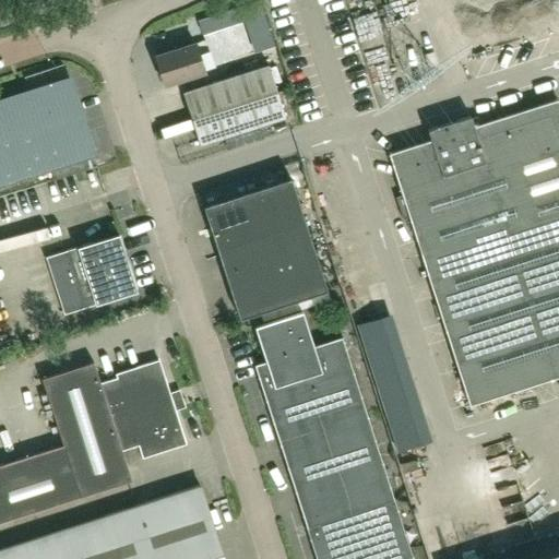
[(211,15),(199,20),(204,35),(216,31),(211,15)]
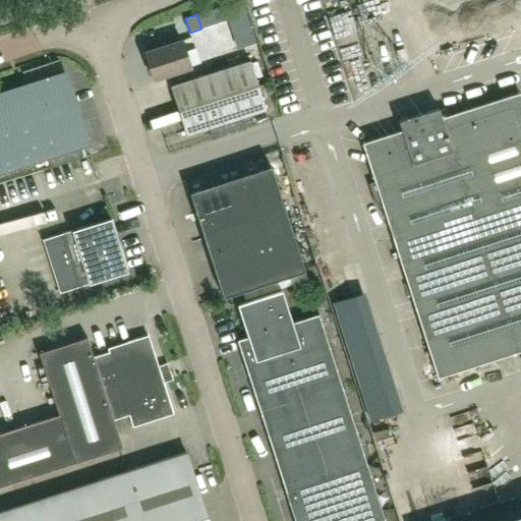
[(190,67),(181,41),(145,52),(154,79),(190,67)]
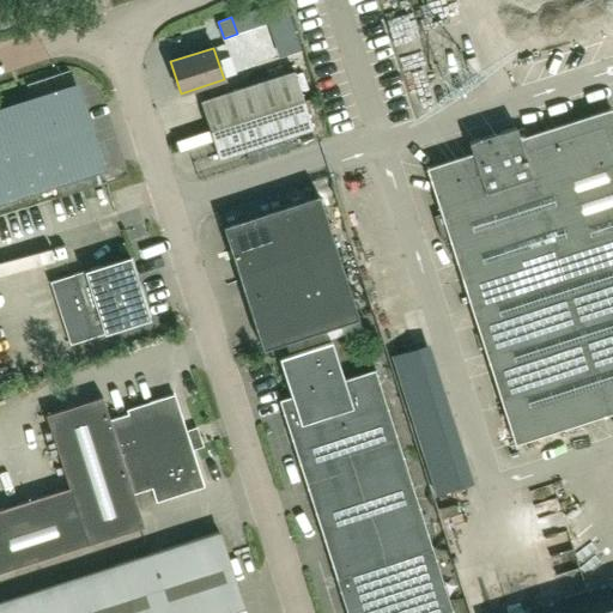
[(313,129),(295,72),(201,102),(219,159),(313,129)]
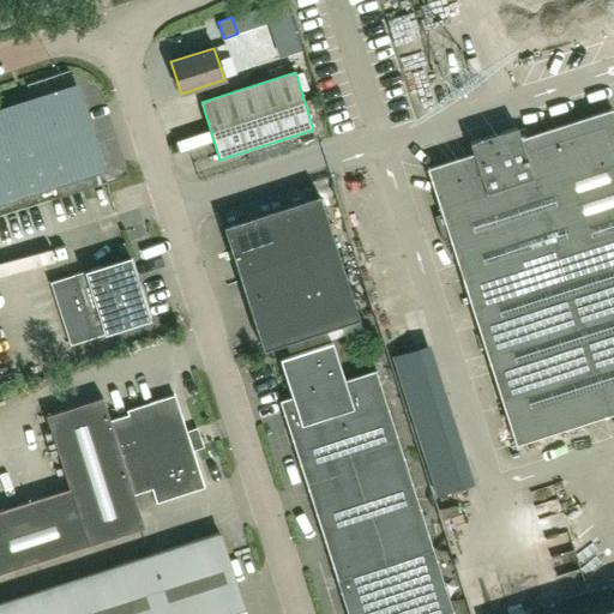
[(0,202),(102,169),(77,91),(0,116),(0,202)]
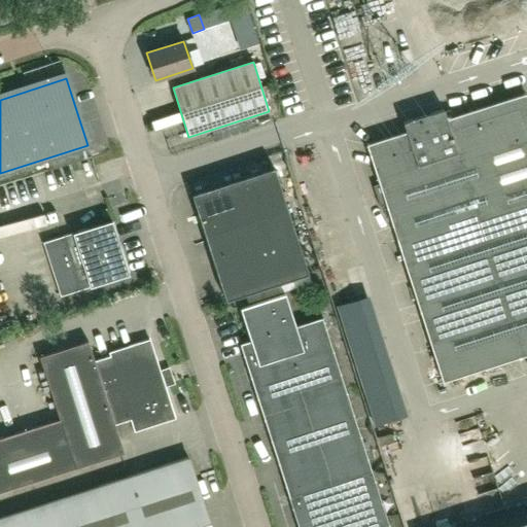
[(526,355),(526,100),(525,94),(447,118),(444,109),(402,123),(406,132),(366,144),(379,183),(373,186),(379,207),(386,205),(443,382),(526,355)]
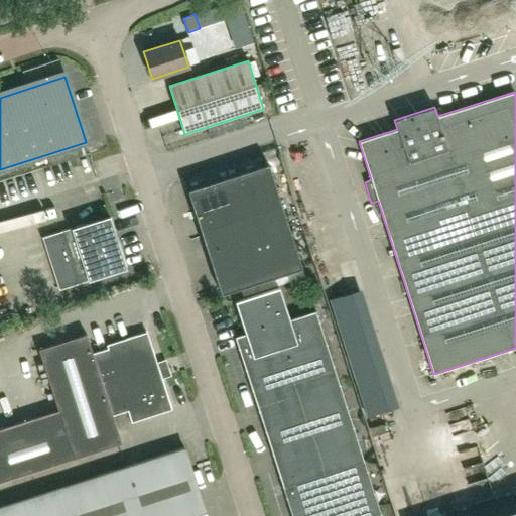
[(301,268),(268,164),(187,190),(221,294),(301,268)]
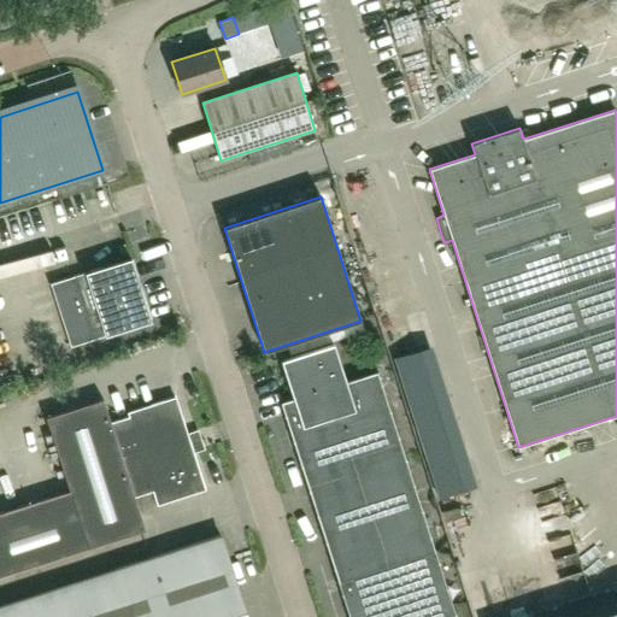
[(151,322),(130,258),(51,283),(71,348),(151,322)]
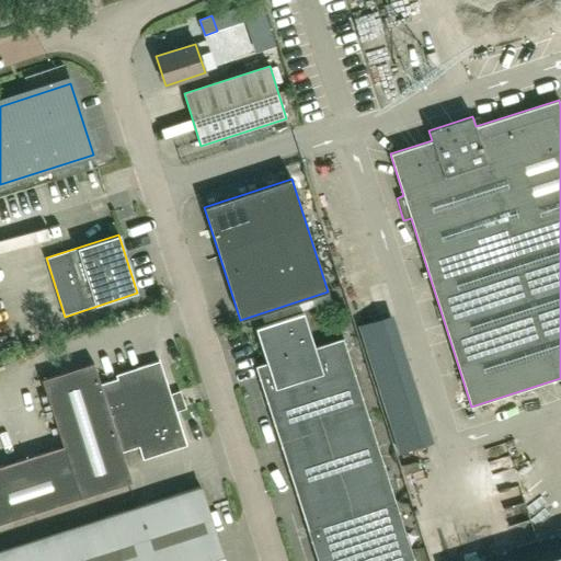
[(395,502),(343,339),(315,347),(304,312),(255,328),(266,363),(255,366),(308,529),(317,560),(414,560),(404,528),(395,502)]
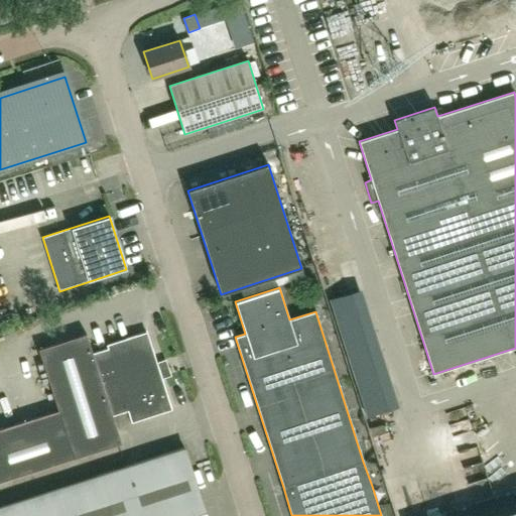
[(0,482),(13,478),(121,443),(112,415),(127,410),(131,423),(171,410),(161,378),(154,380),(150,370),(159,367),(157,363),(156,363),(146,332),(106,345),(107,349),(92,354),(86,334),(38,350),(58,410),(0,428),(0,482)]
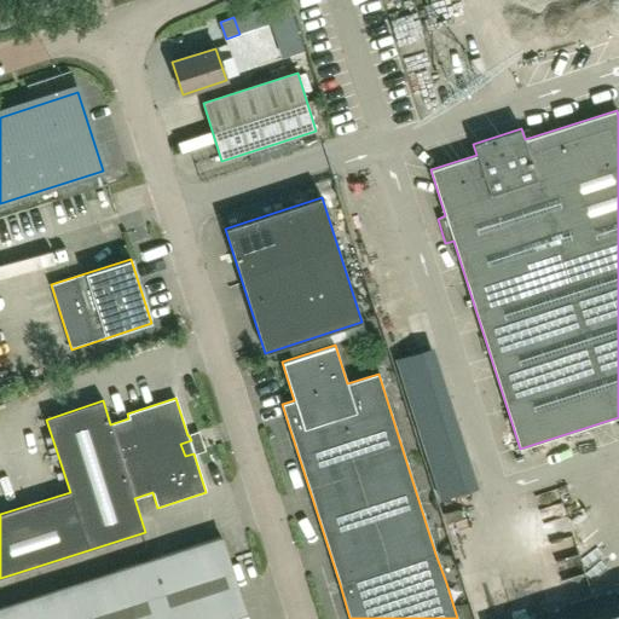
[(247,618),(221,537),(116,570),(116,572),(47,594),(0,608),(0,618),(247,618)]
